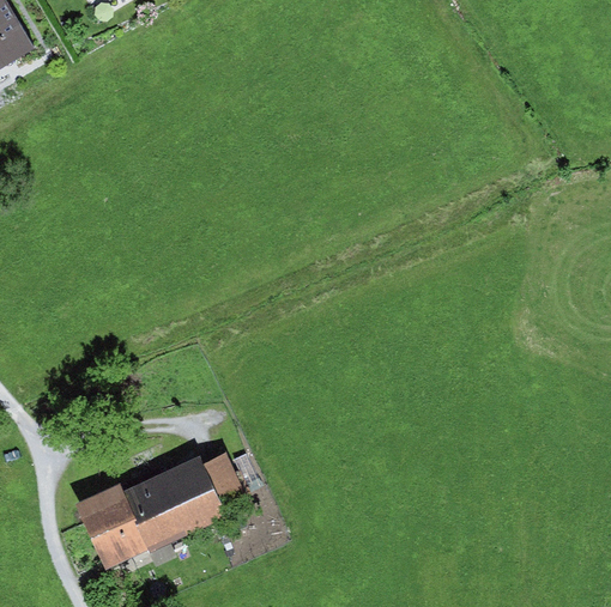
[(96,0),(108,11),(116,0),(96,0)]
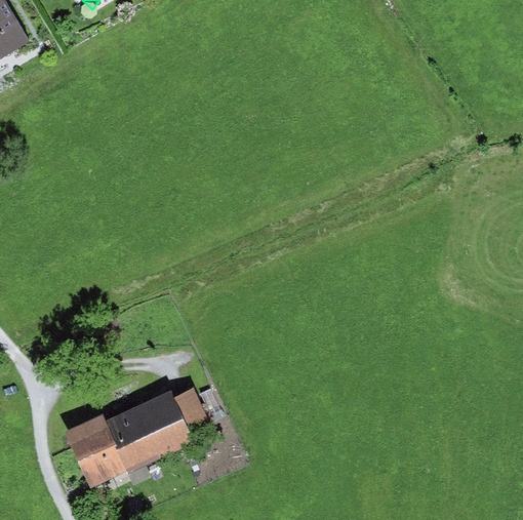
[(0,69),(28,52),(0,6),(0,69)]
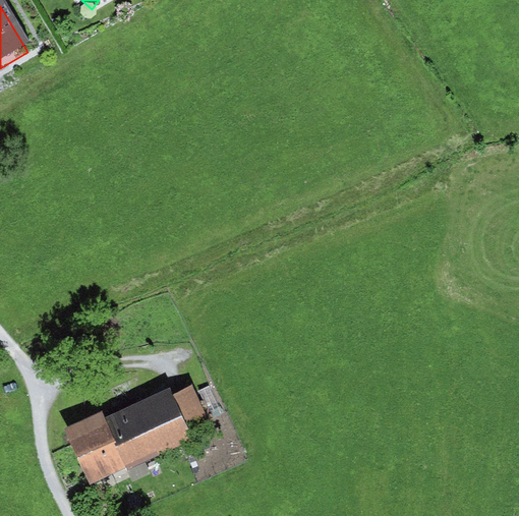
[(189,385),(171,393),(186,425),(205,417),(189,385)]
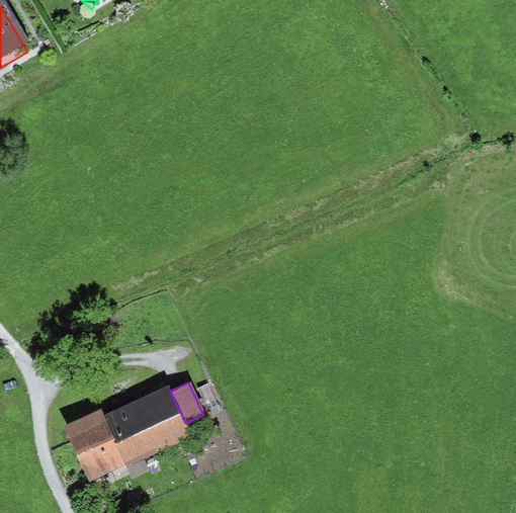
[(167,385),(104,415),(127,463),(190,434),(185,423),(170,391),(167,385)]
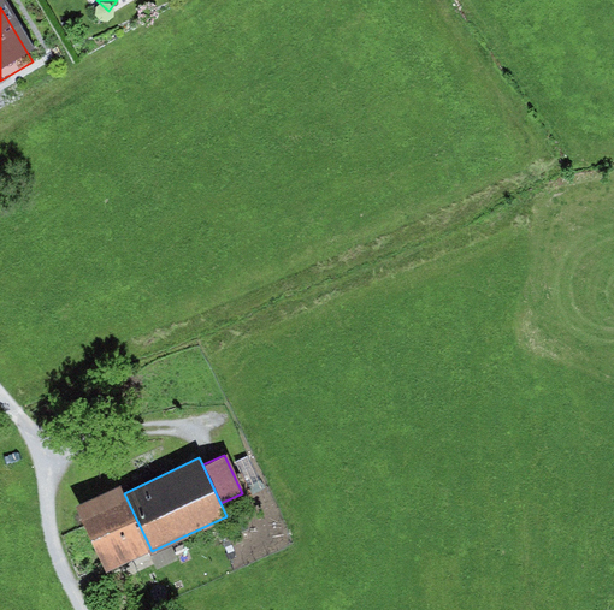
[(122,486),(76,505),(105,573),(152,551),(124,493),(122,486)]
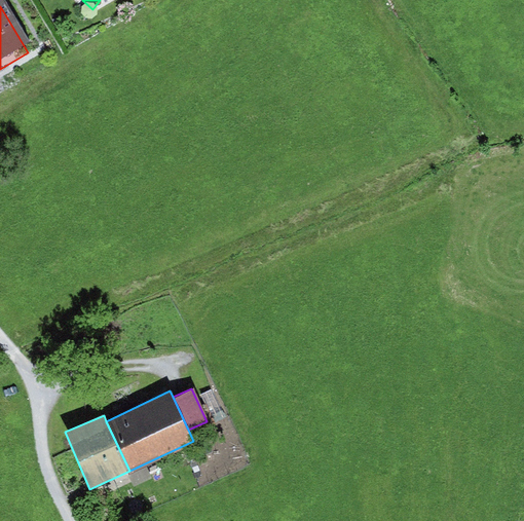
All buildings are outlined.
